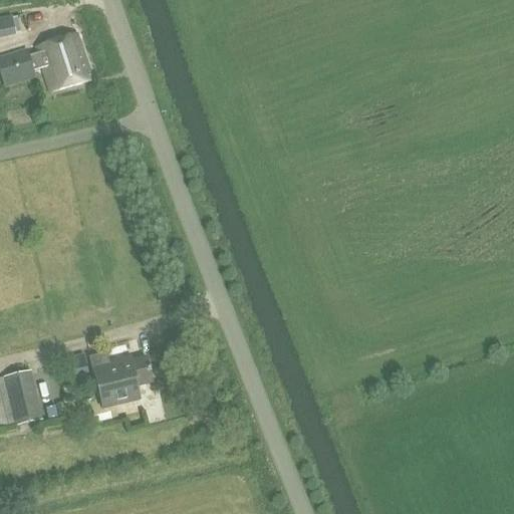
[(11,21),(0,23),(0,39),(15,37),(11,21)]
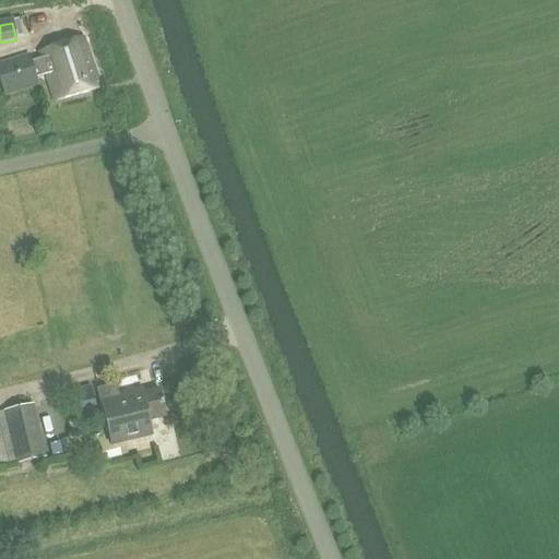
[(36,79),(47,75),(56,102),(69,98),(99,90),(83,39),(69,44),(40,52),(43,60),(32,63),(30,56),(0,64),(0,75),(6,95),(38,85),(36,79)]
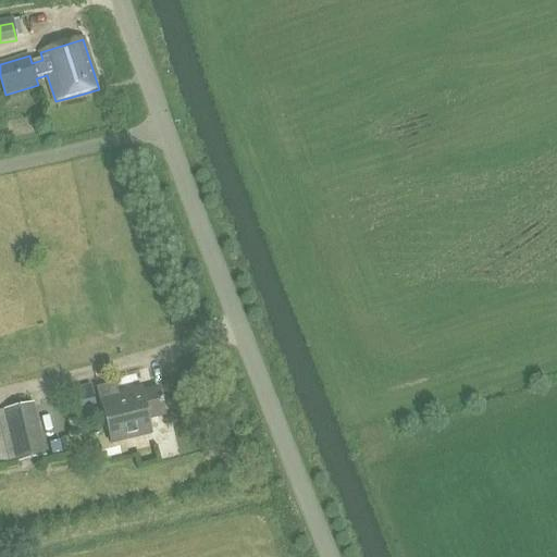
[(101,403),(111,444),(150,434),(147,421),(165,417),(158,388),(141,393),(140,388),(120,394),(115,379),(96,384),(101,403)]
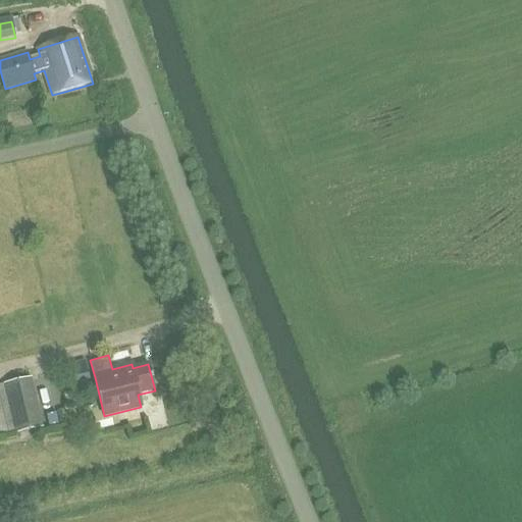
[(72,383),(89,379),(85,361),(68,365),(72,383)]
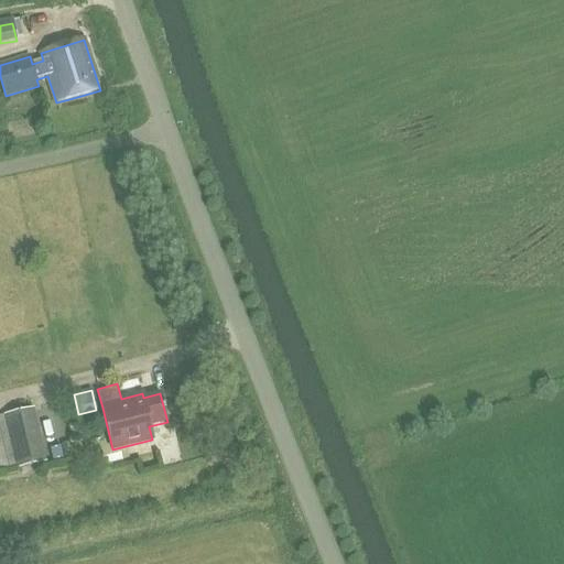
[(34,408),(2,415),(17,469),(47,463),(34,408)]
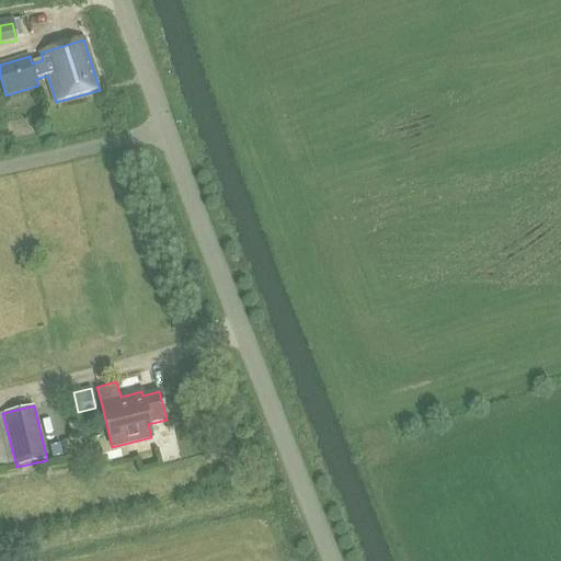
[(64,455),(73,453),(70,441),(60,444),(64,455)]
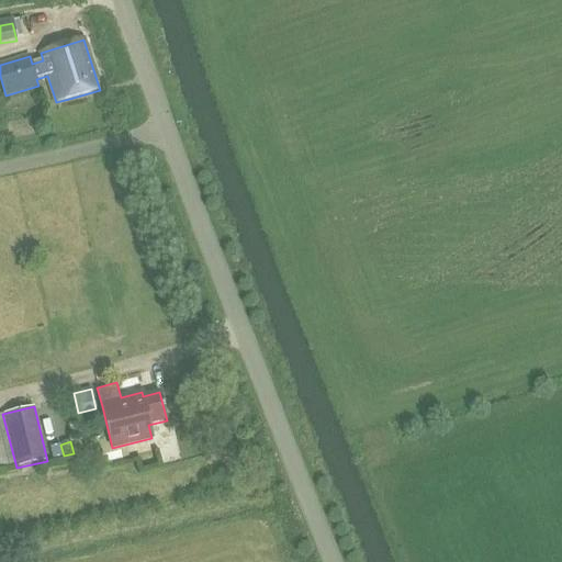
[(155,462),(153,451),(139,454),(142,465),(155,462)]
